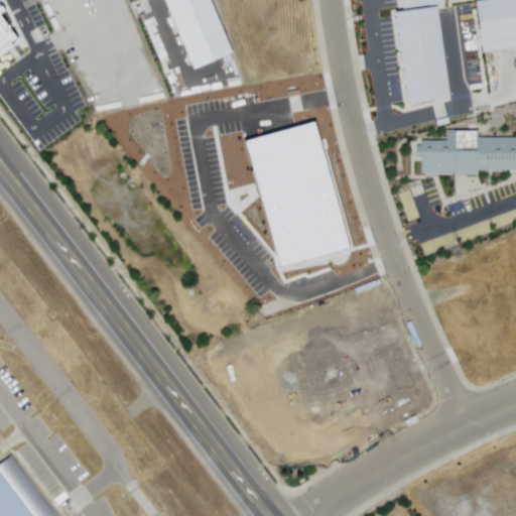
[(0,0),(0,13),(14,35),(0,41),(0,0)]
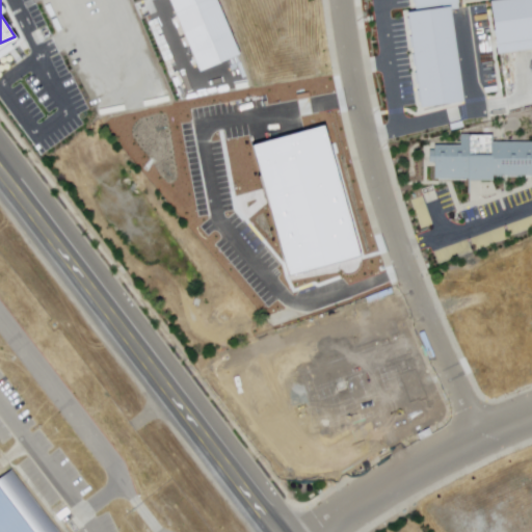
[(164,0),(214,0),(237,54),(196,71),(164,0)]
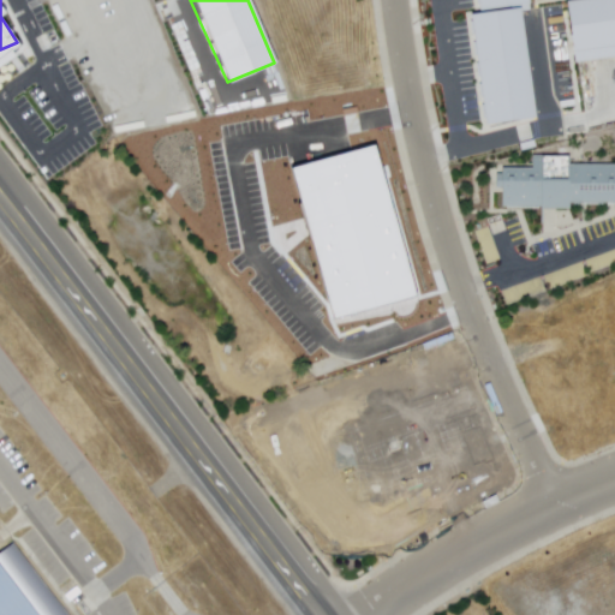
[(614,0),(577,0),(568,1),(577,63),(614,57),(614,0)]
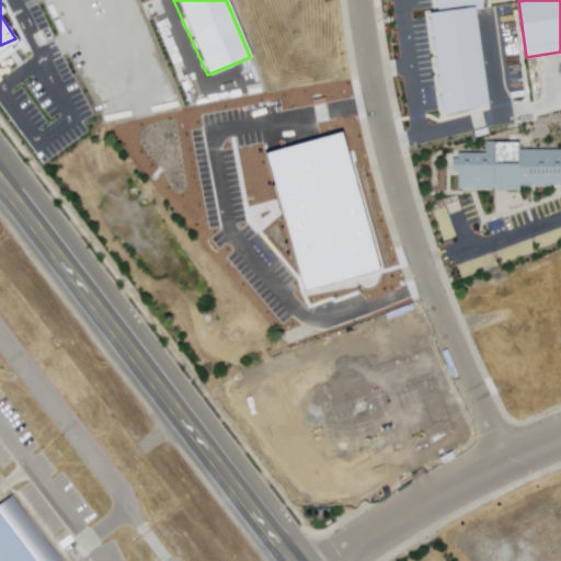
[(432,13),(477,7),(491,107),(446,114),(432,13)]
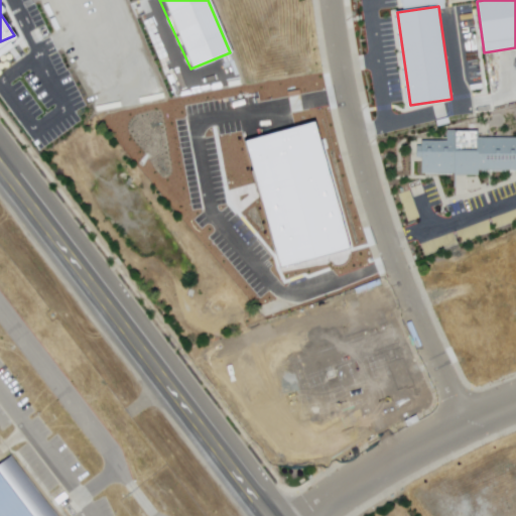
[(515,137),(515,171),(478,171),(478,175),(420,175),(420,158),(415,158),(415,146),(420,146),(420,140),(445,140),(445,130),(478,130),(478,137),(515,137)]
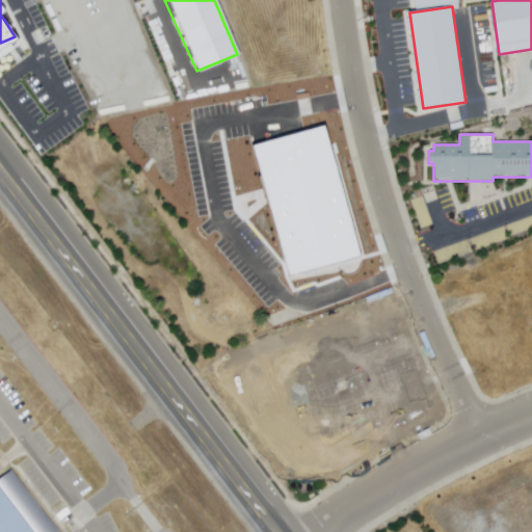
[(0,531),(0,475),(11,467),(61,531),(0,531)]
